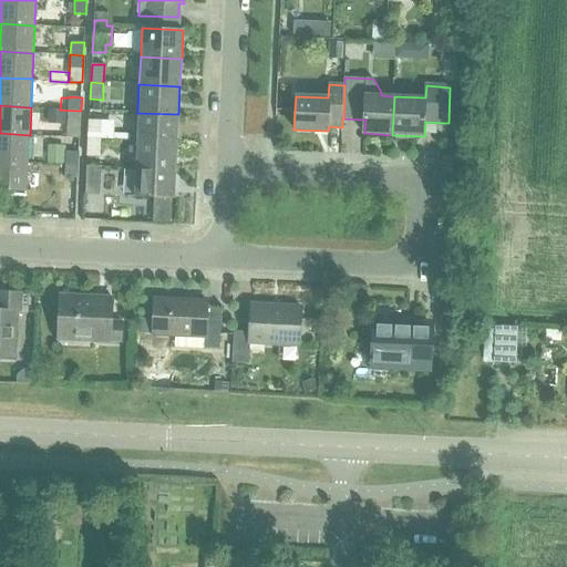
[(81,111),(60,110),(49,110),(49,122),(66,123),(69,123),(80,123),(81,123),(81,111)]
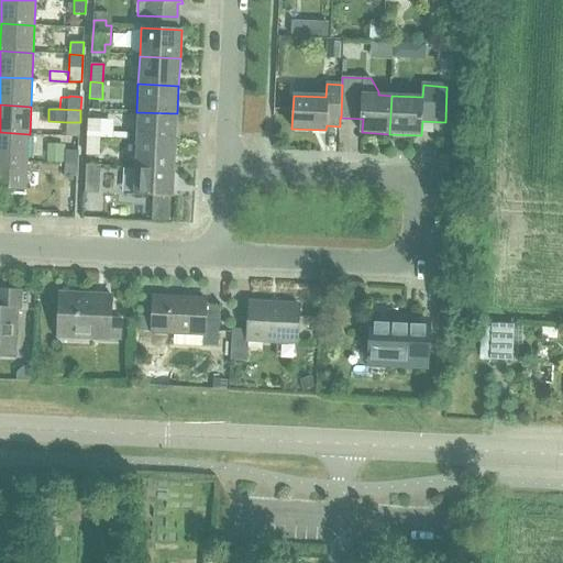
[(136,112),(135,139),(176,141),(177,113),(136,112)]
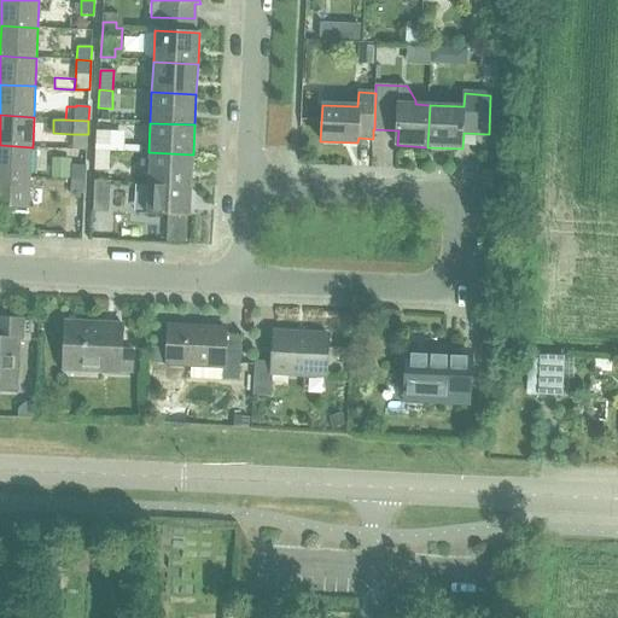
[(97,130),(95,150),(111,151),(111,130),(97,130)]
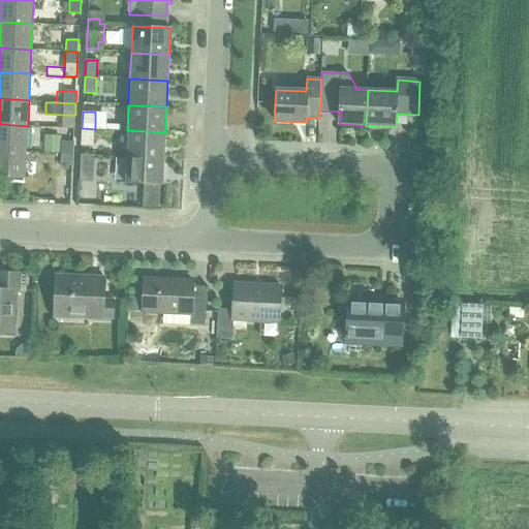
[(74,115),(64,115),(62,115),(61,128),(74,129),(74,115)]
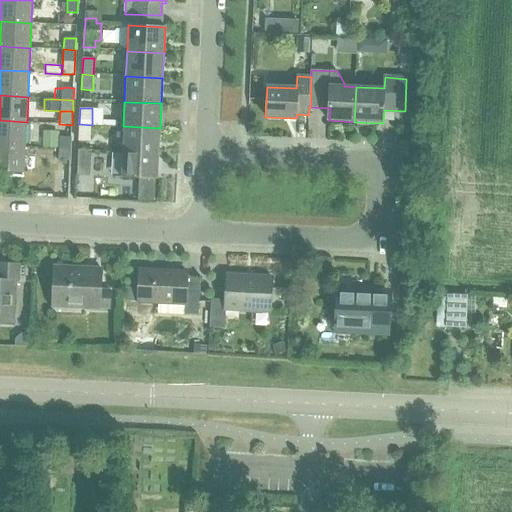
[(0,120),(0,144),(25,146),(27,122),(0,120)]
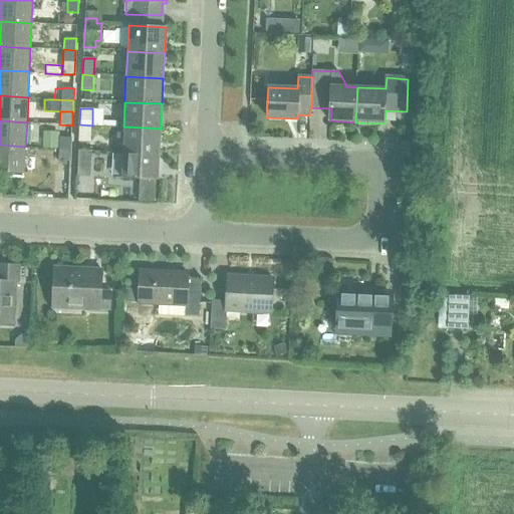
[(92,125),(79,124),(78,142),(91,143),(92,125)]
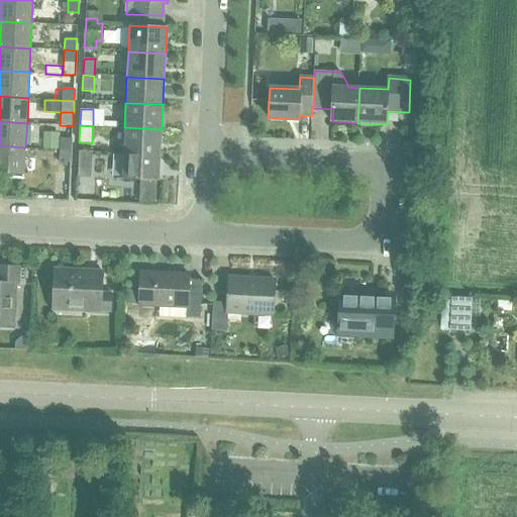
[(124,127),(122,152),(160,154),(162,129),(124,127)]
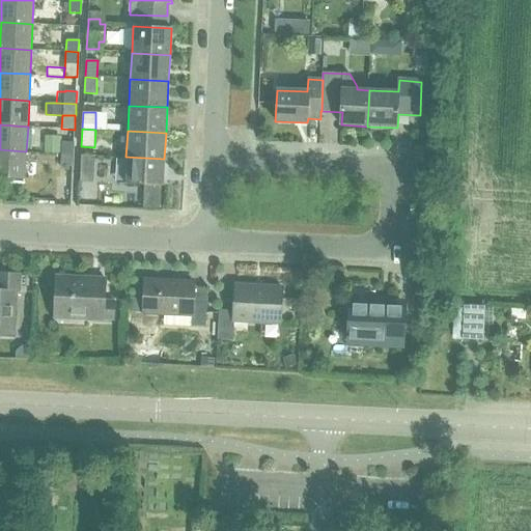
[(63,142),(62,154),(74,155),(74,142),(63,142)]
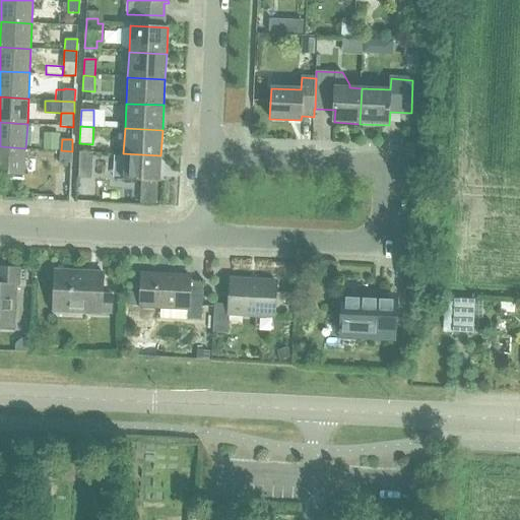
[(25,148),(0,146),(0,173),(24,175),(25,148)]
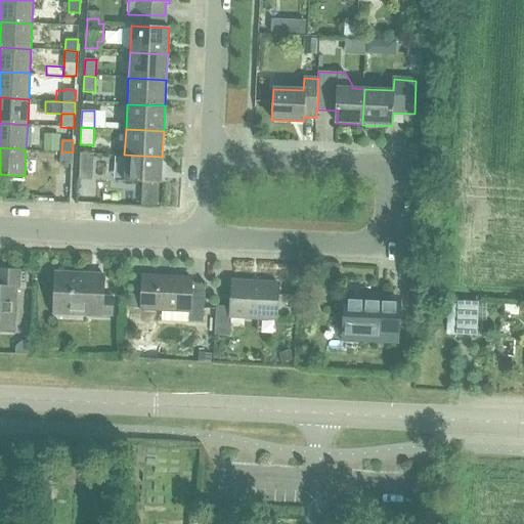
[(73,153),(61,151),(60,164),(72,165),(73,153)]
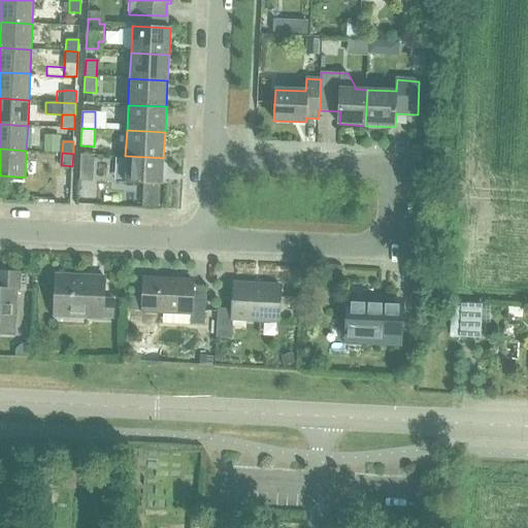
[(78,180),(92,182),(93,155),(80,154),(78,180)]
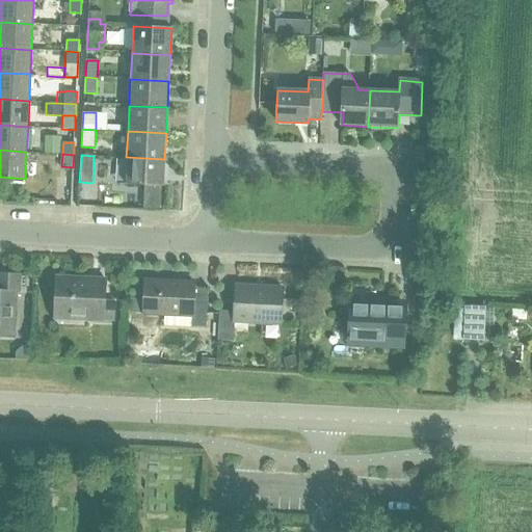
[(164,159),(126,157),(125,184),(163,186),(164,159)]
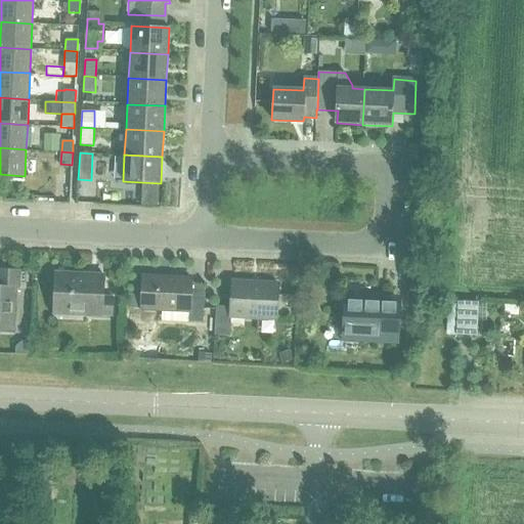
[(72,177),(72,165),(60,164),(60,177),(72,177)]
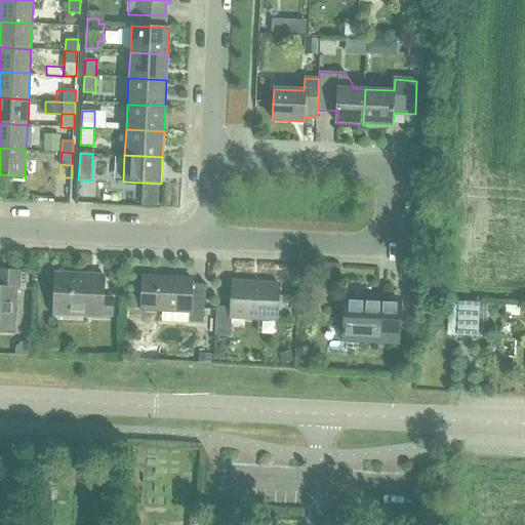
[(17,287),(18,271),(0,270),(0,331),(13,332),(15,287),(17,287)]
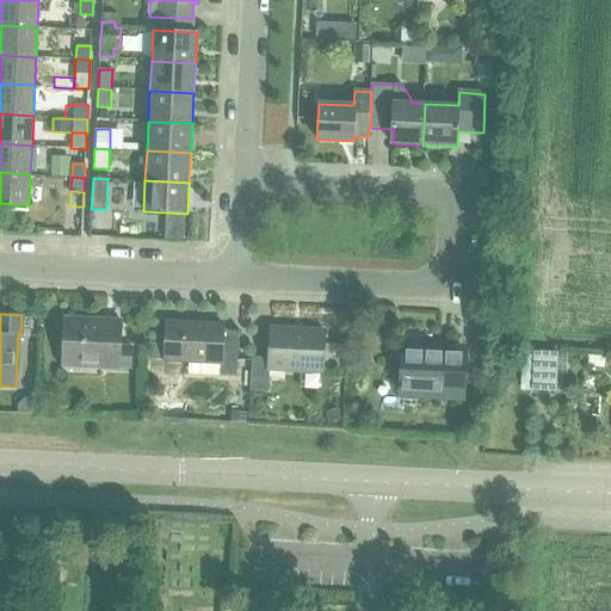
[(129,368),(130,347),(119,346),(121,321),(66,318),(63,360),(94,363),(94,368),(119,369),(119,366),(129,368)]
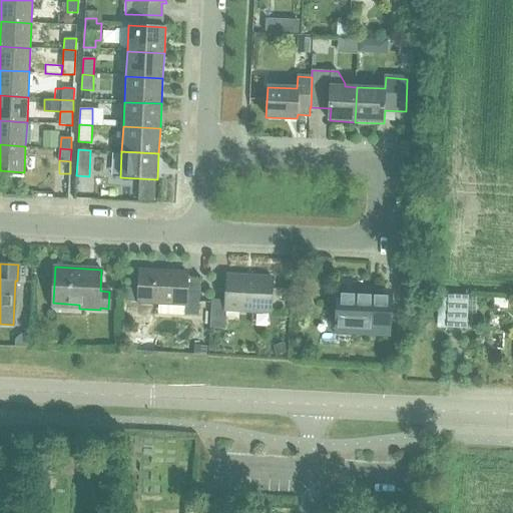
[(184,315),(198,316),(200,280),(187,279),(187,274),(139,271),(137,303),(185,305),(184,315)]
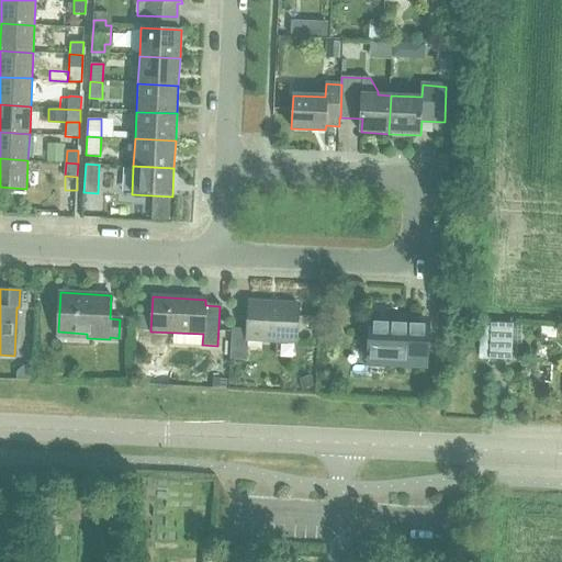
[(298,344),(299,303),(248,301),(247,329),(232,328),(231,359),(247,360),(248,341),(298,344)]
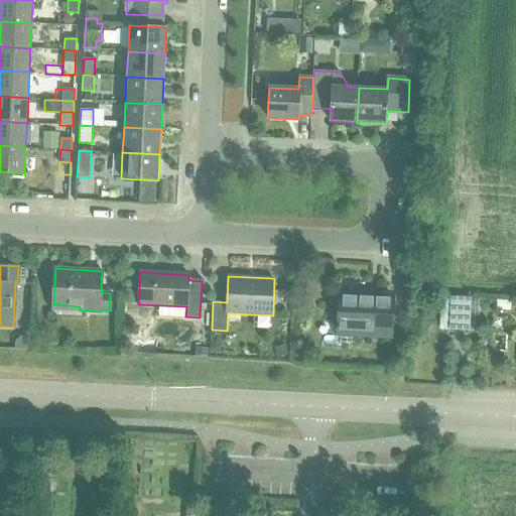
[(340,333),(388,336),(390,294),(364,293),(364,283),(343,282),(340,333)]
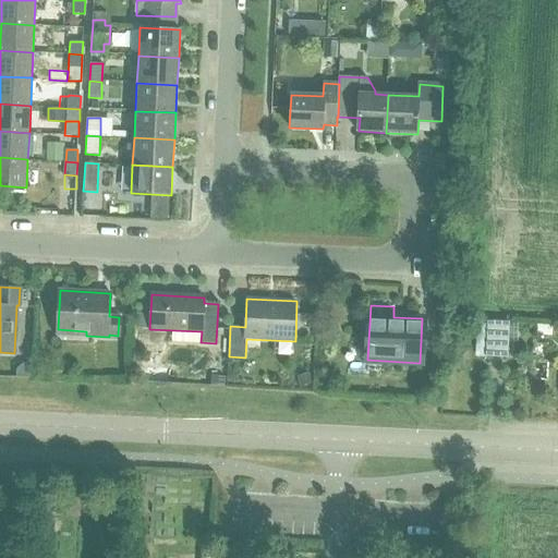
[(485,356),(507,358),(509,324),(487,322),(485,356)]
